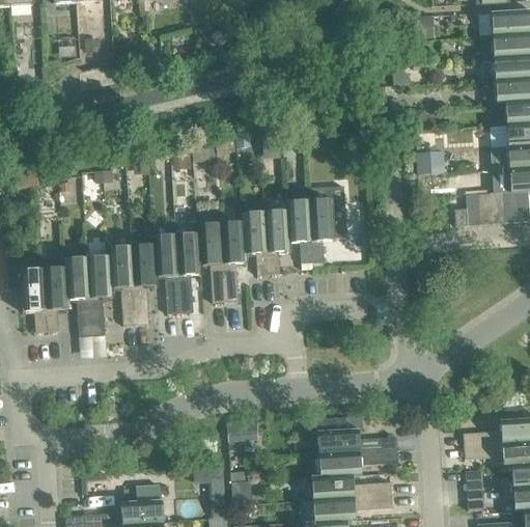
[(490,10),(491,33),(529,30),(529,8),(490,10)]
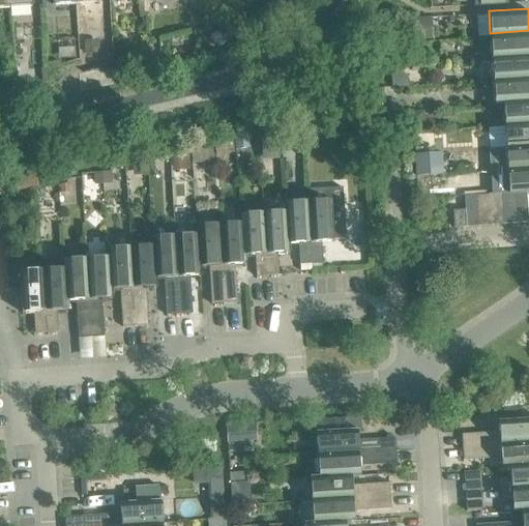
[(218,27),(209,35),(218,44),(227,35),(218,27)]
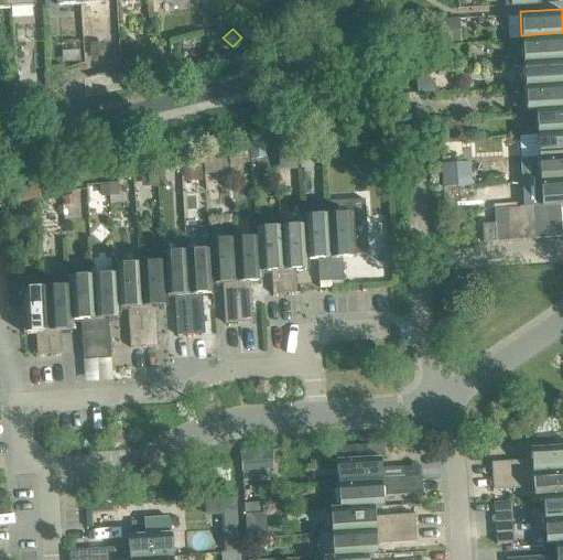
[(562,32),(521,35),(523,60),(562,56),(562,32)]
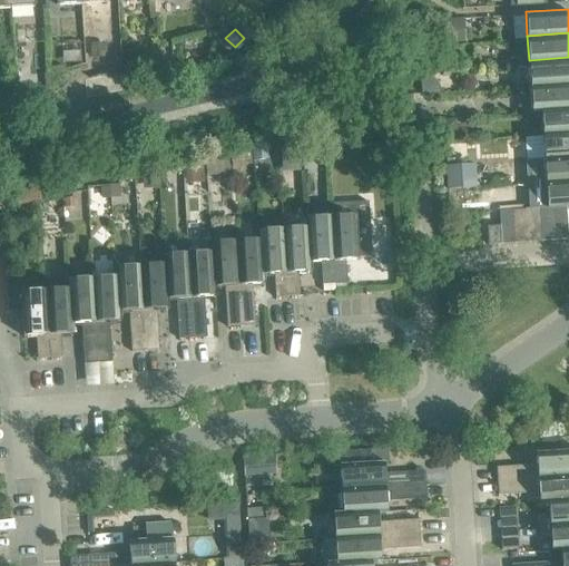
[(107,39),(90,40),(91,55),(107,55),(107,39)]
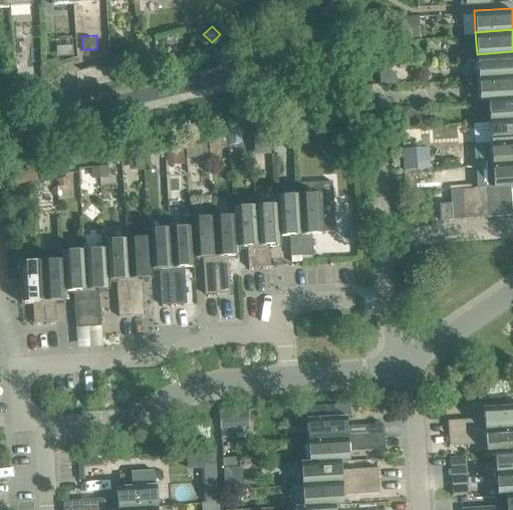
[(512,51),(477,54),(478,76),(512,73),(512,51)]
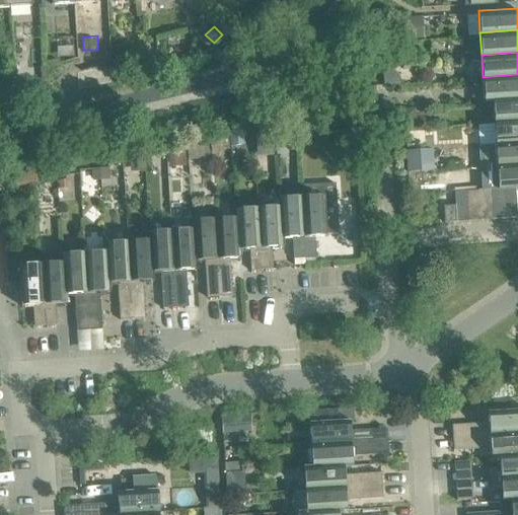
[(385,65),(382,65),(383,83),(400,82),(400,78),(399,75),(397,72),(394,70),(392,67),(388,66),(385,65)]
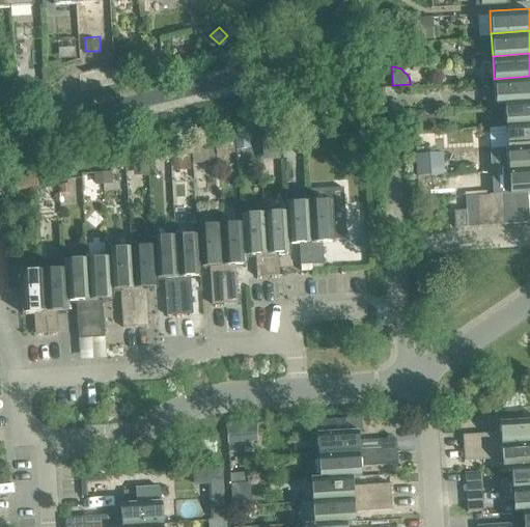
[(495,102),(504,102),(504,101),(529,99),(529,76),(494,79),(495,102)]
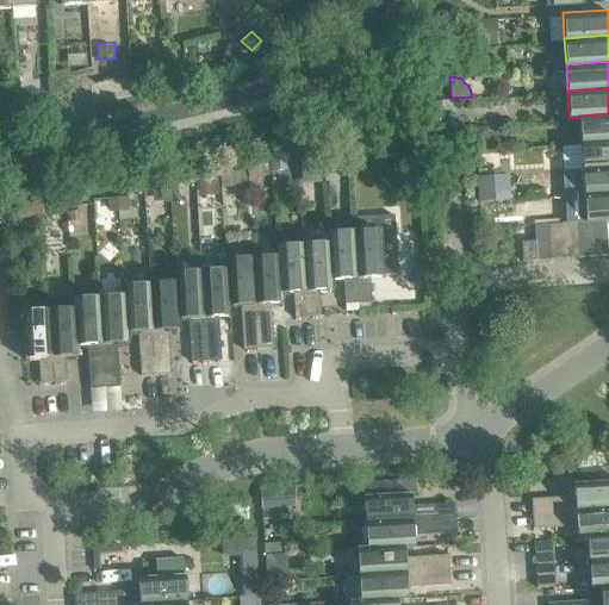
[(579,117),(580,141),(608,138),(608,113),(579,116),(579,117)]
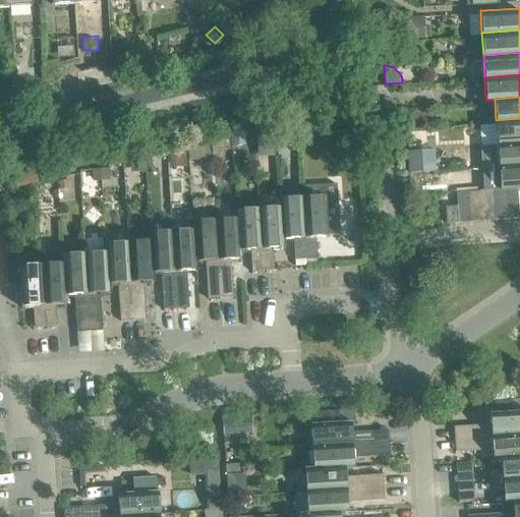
[(519,118),(496,120),(497,142),(519,140),(519,118)]
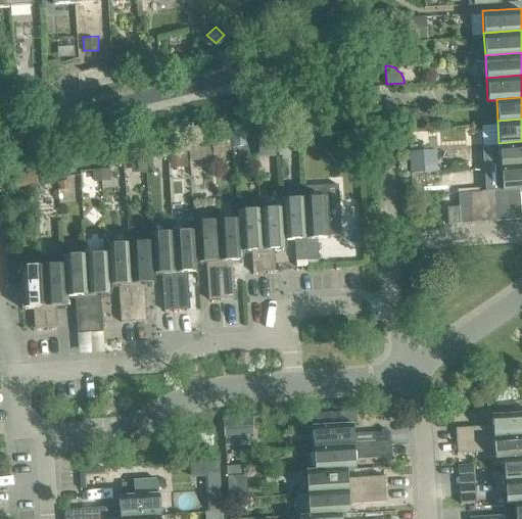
[(258,151),(276,150),(274,126),(256,127),(258,151)]
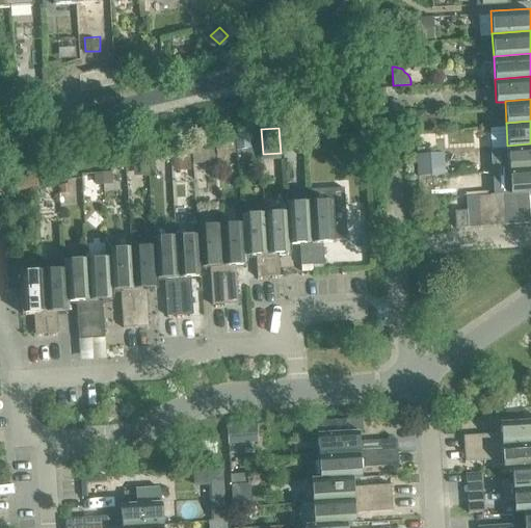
[(249,131),(235,132),(236,147),(250,146),(249,131)]
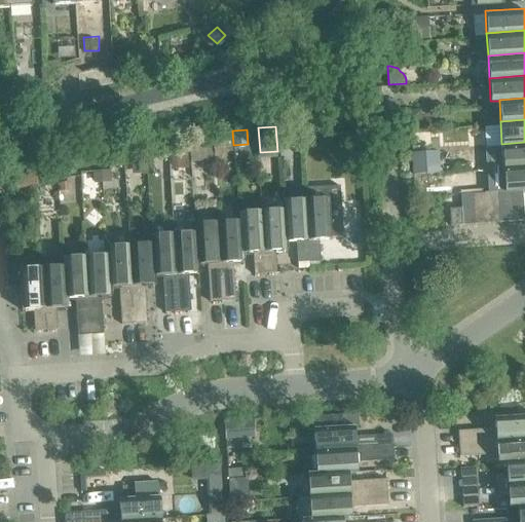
[(524,142),(501,144),(503,166),(524,164),(524,142)]
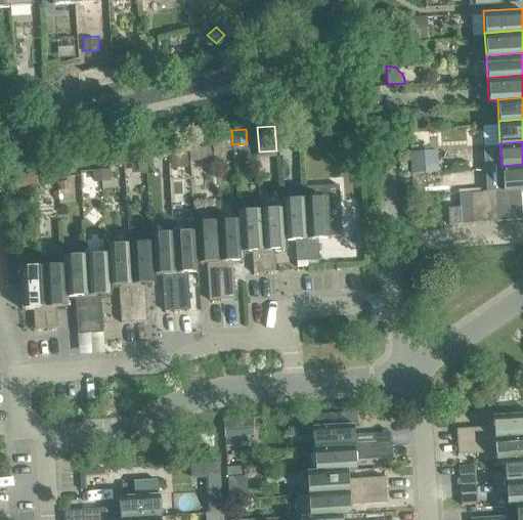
[(410,149),(409,149),(410,171),(425,170),(424,148),(416,148),(410,149)]
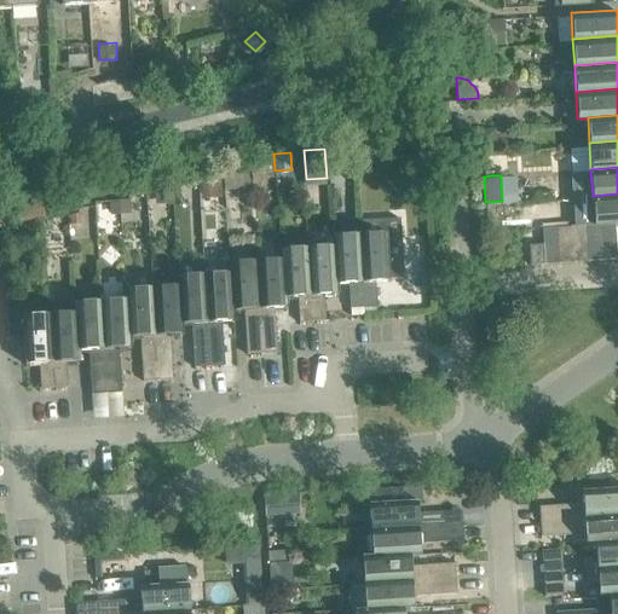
[(223,178),(200,179),(201,196),(224,195),(223,178)]
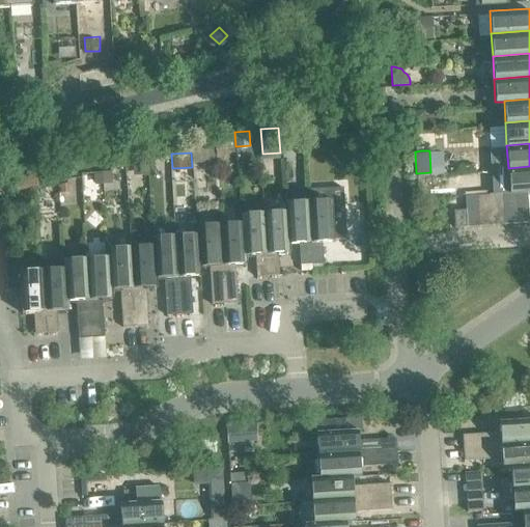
[(147,161),(133,162),(134,172),(148,171),(147,161)]
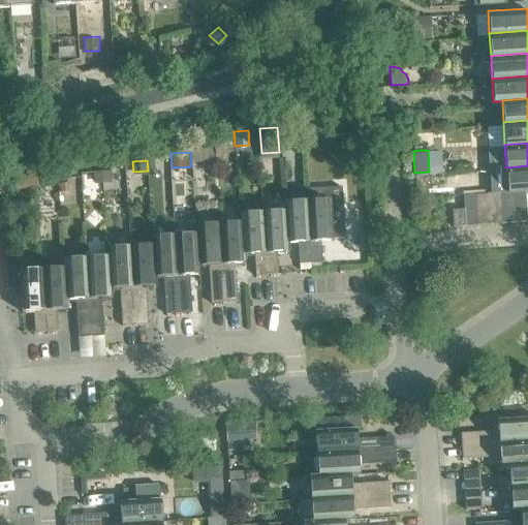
[(527,165),(506,167),(507,190),(513,190),(525,189),(527,188),(527,165)]
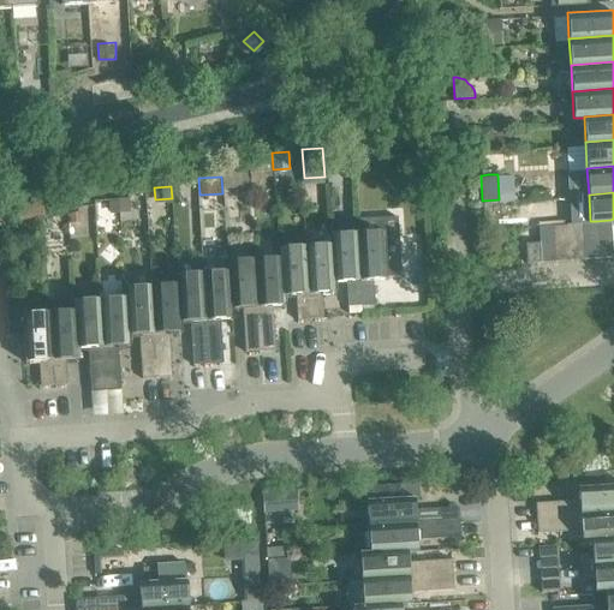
[(119,196),(109,196),(109,210),(119,209),(119,196)]
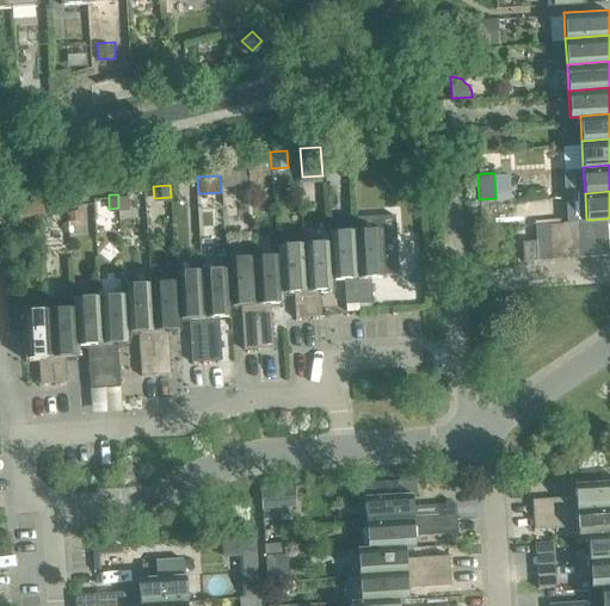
[(128,195),(118,195),(118,208),(129,208),(128,195)]
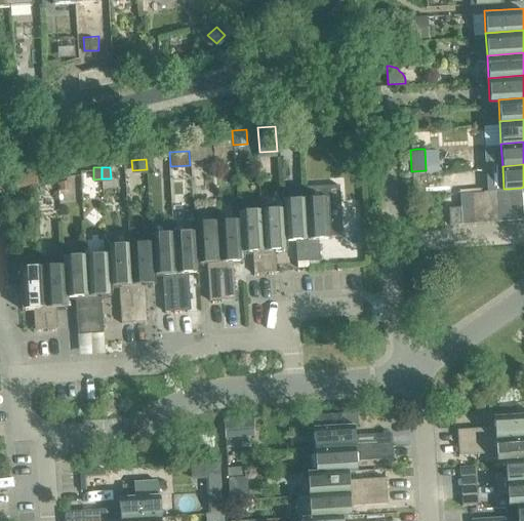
[(35,168),(14,172),(17,186),(38,182),(35,168)]
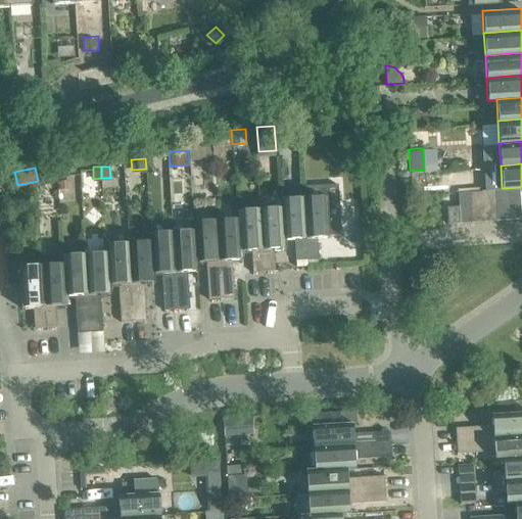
[(68,178),(59,179),(59,187),(68,187),(68,178)]
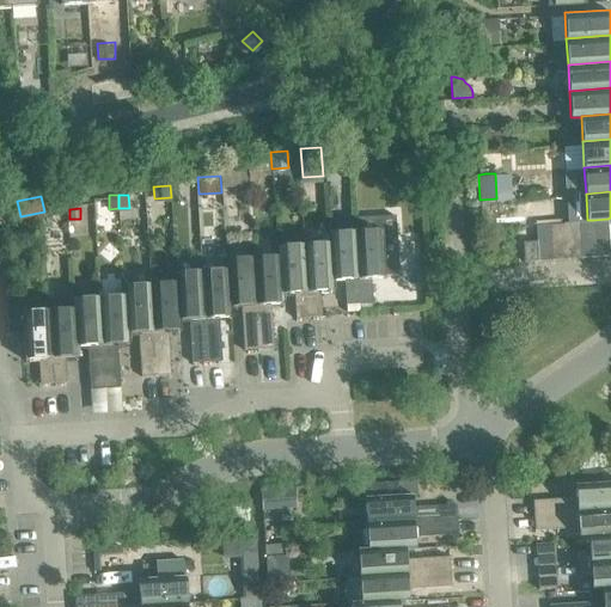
[(356,230),(355,230),(359,301),(373,300),(371,276),(385,275),(384,273),(398,271),(395,213),(355,215),(356,230)]
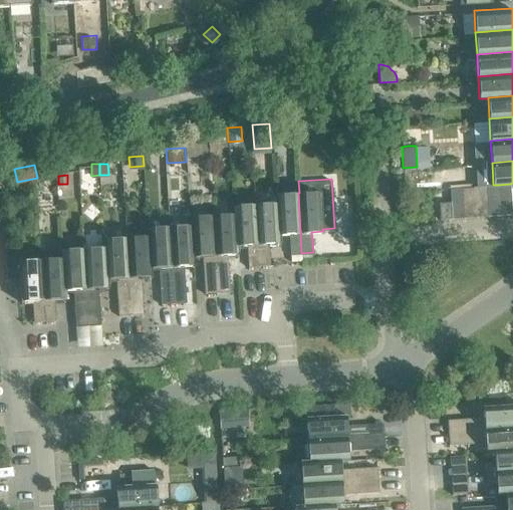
[(510,184),(498,185),(500,214),(512,213),(511,200),(510,184)]
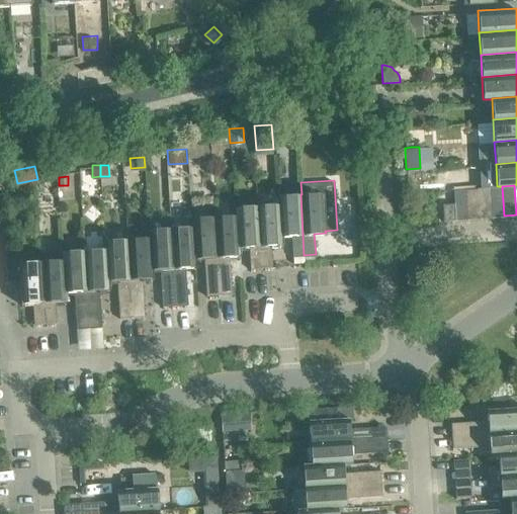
[(490,186),(478,187),(480,217),(492,216),(490,186)]
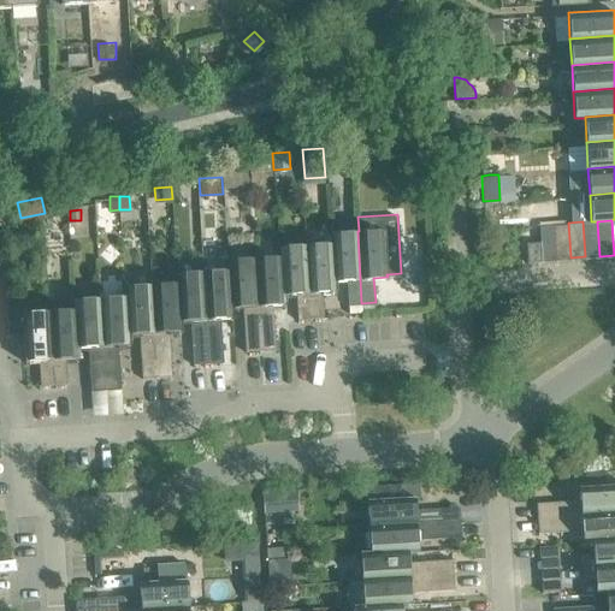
[(591,221),(583,221),(585,256),(599,256),(597,221),(591,221)]
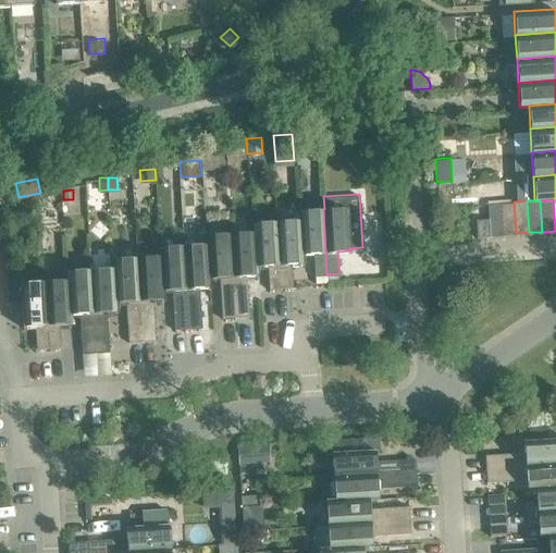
[(514,201),(501,203),(503,234),(516,233),(514,201)]
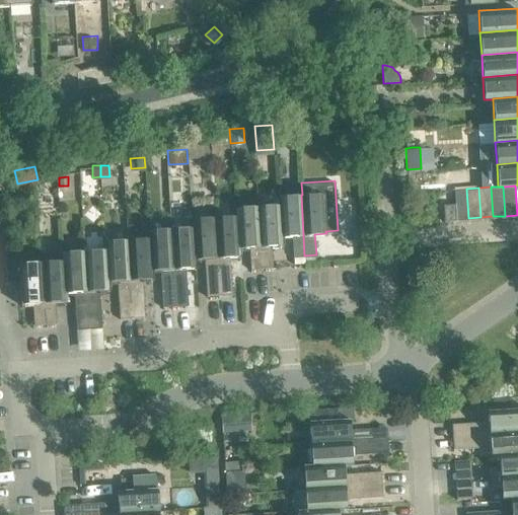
[(468,218),(466,189),(454,189),(456,219),(468,218)]
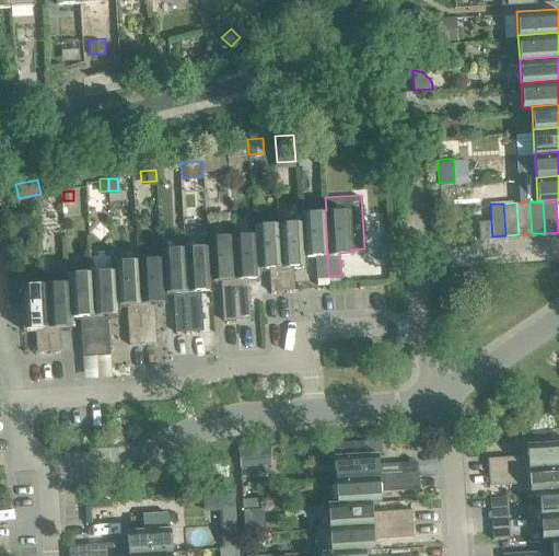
[(300,211),(301,220),(302,220),(304,255),(305,255),(315,254),(316,276),(328,276),(325,210),(300,211)]
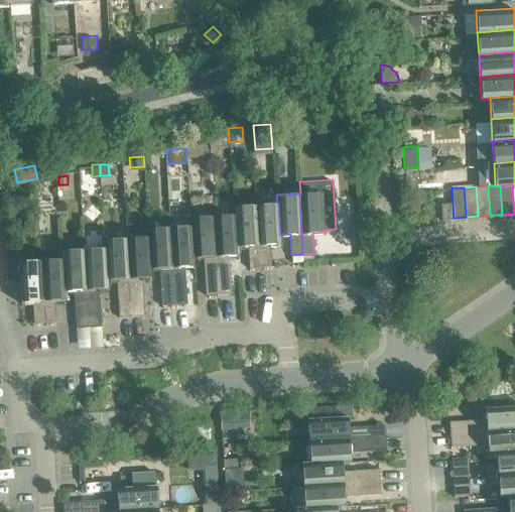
[(440,202),(441,218),(454,218),(453,201),(440,202)]
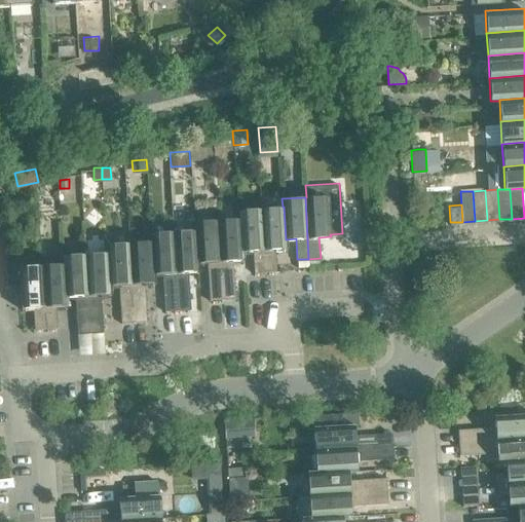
[(284,207),(283,207),(261,209),(265,270),(276,269),(274,249),(288,248),(287,239),(286,239),(284,207)]
